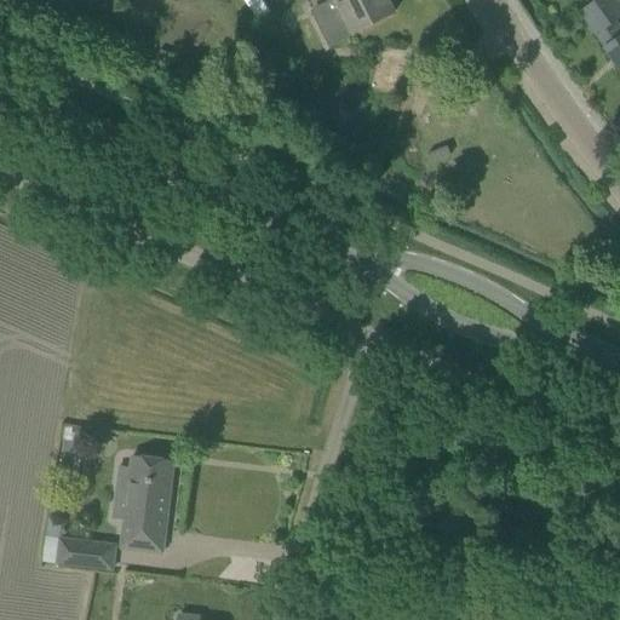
[(333,0),(340,13),(319,26),(329,46),(351,34),(372,23),(394,12),(386,0),(333,0)]
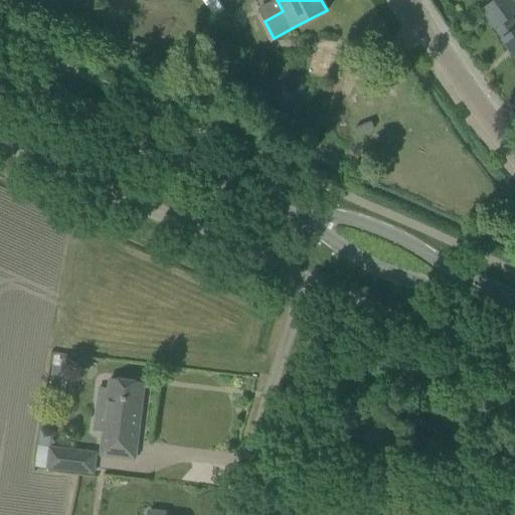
[(503,39),(502,40),(514,58),(514,26),(510,19),(514,15),(514,2),(513,0),(495,0),(482,10),(503,39)]
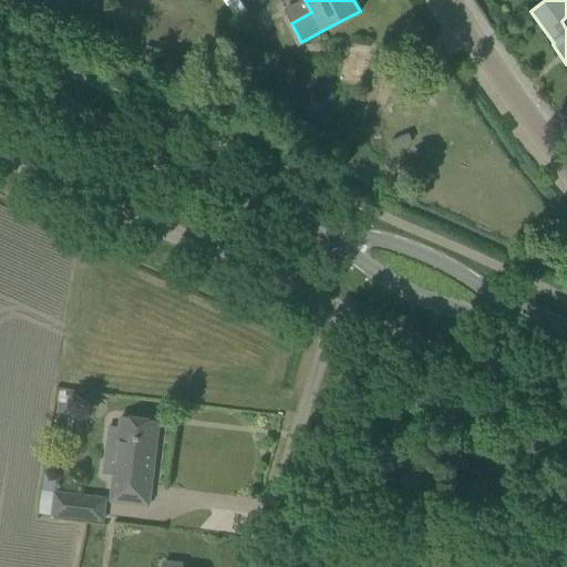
[(344,57),(338,81),(360,86),(367,62),(344,57)]
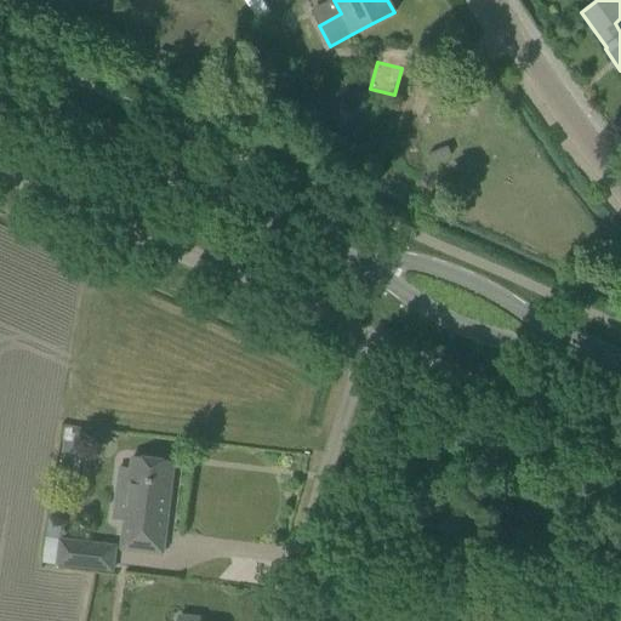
[(405,68),(400,85),(415,90),(420,72),(405,68)]
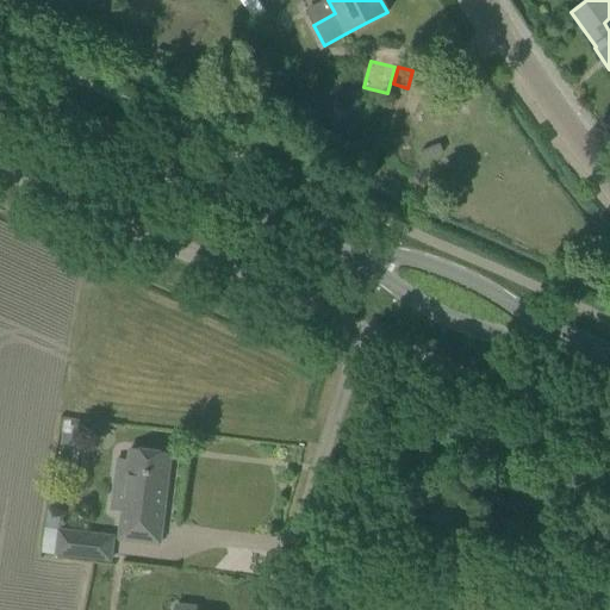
[(118,540),(136,542),(160,546),(170,454),(130,449),(126,478),(116,477),(111,511),(122,512),(118,540)]
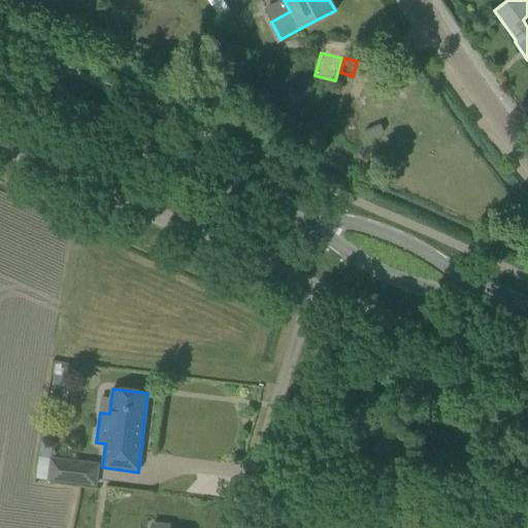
[(50,459),(38,457),(36,479),(97,487),(100,463),(50,457),(50,459)]
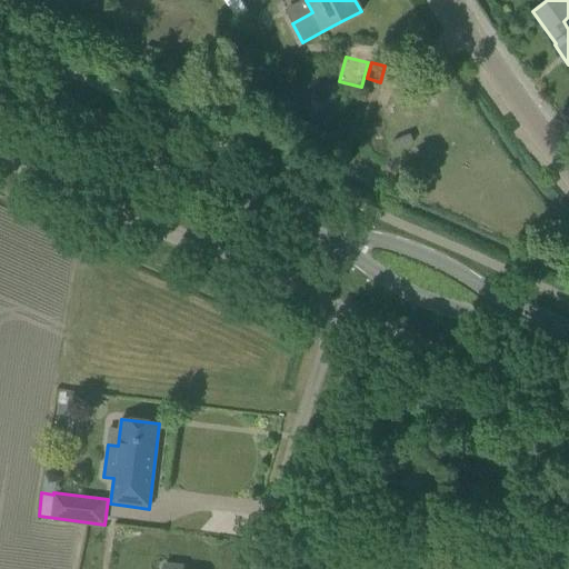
All buildings are outlined.
